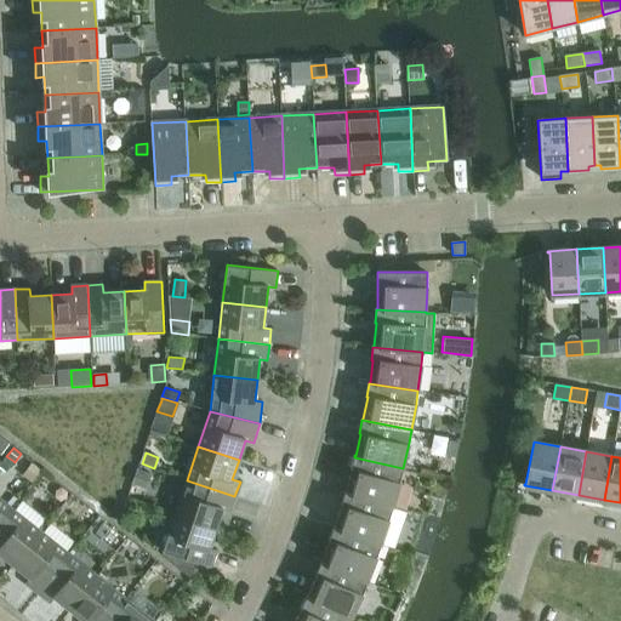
[(345,491),(345,493),(392,507),(400,482),(399,482),(403,468),(354,457),(351,469),(352,471),(346,491),(345,491)]
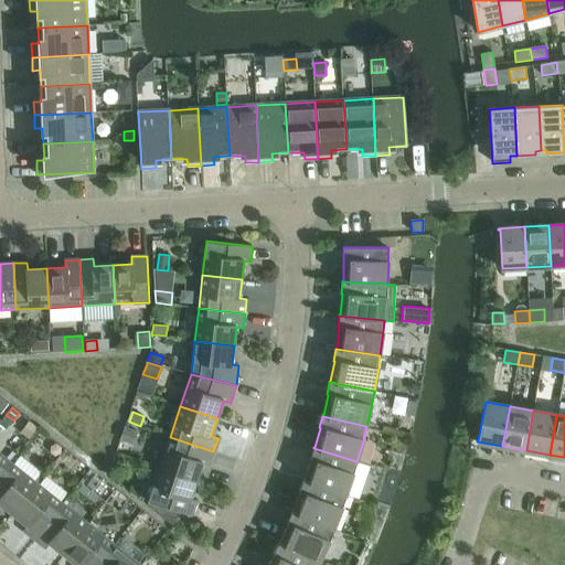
[(125,427),(120,440),(132,445),(137,432),(125,427)]
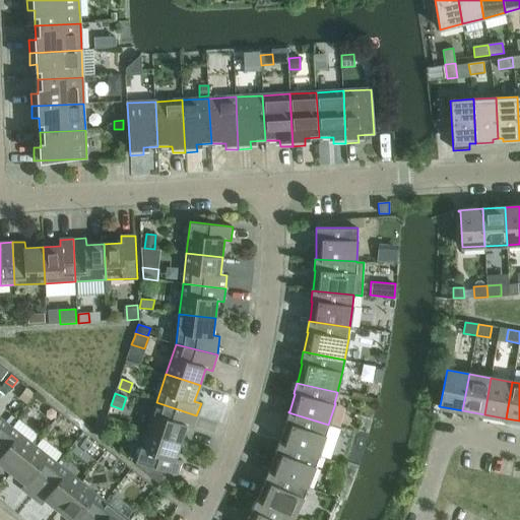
[(156,402),(146,431),(181,443),(186,426),(192,428),(196,415),(156,402)]
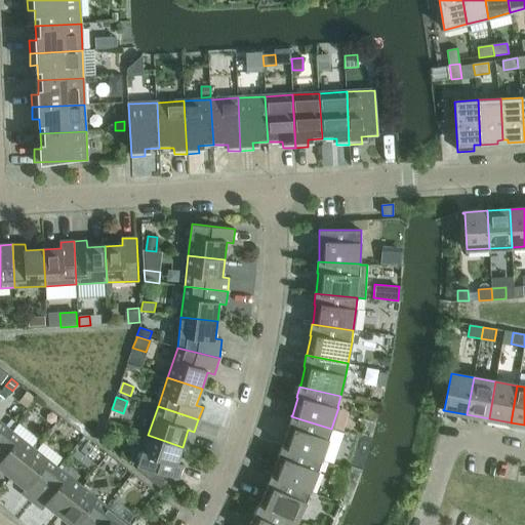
[(282,445),(282,446),(322,460),(329,439),(331,429),(291,416),(288,428),(289,428),(283,445),(282,445)]
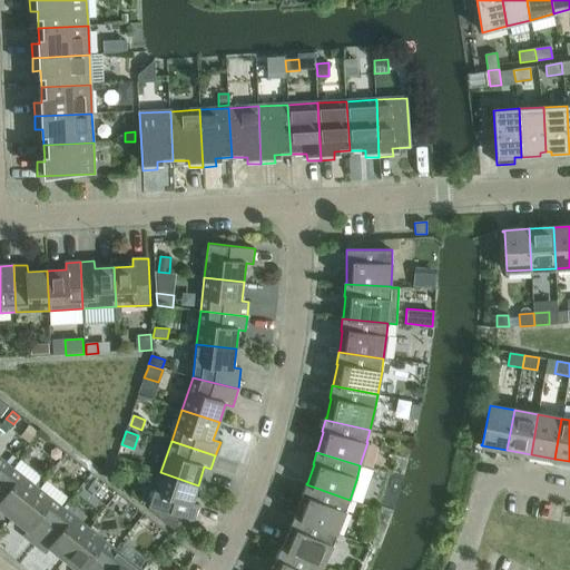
[(0,458),(0,480),(11,467),(0,458)]
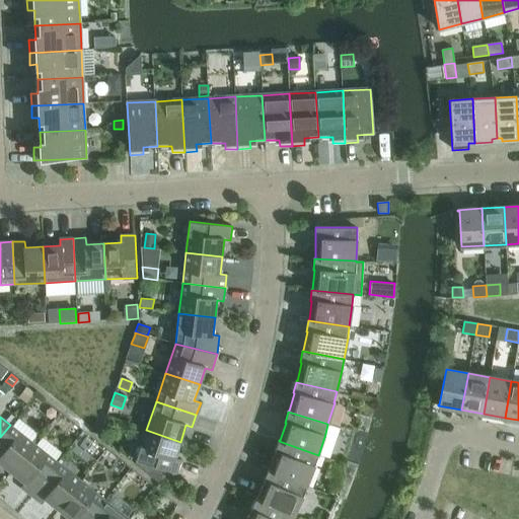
[(10,425),(0,437),(0,462),(11,472),(34,444),(10,425)]
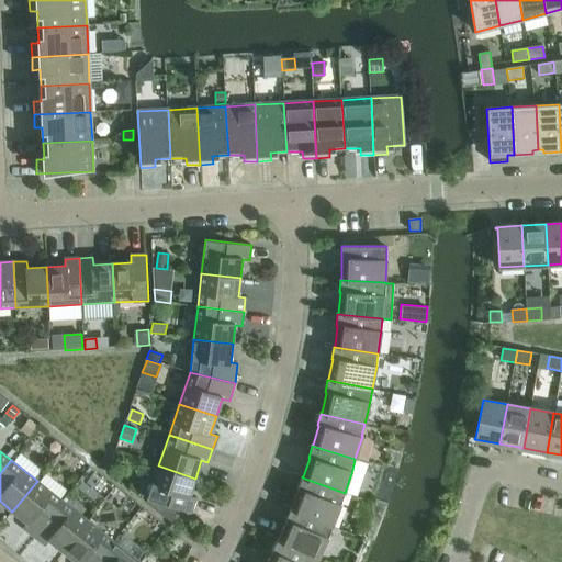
[(195,479),(158,465),(147,498),(191,513),(195,498),(189,496),(195,479)]
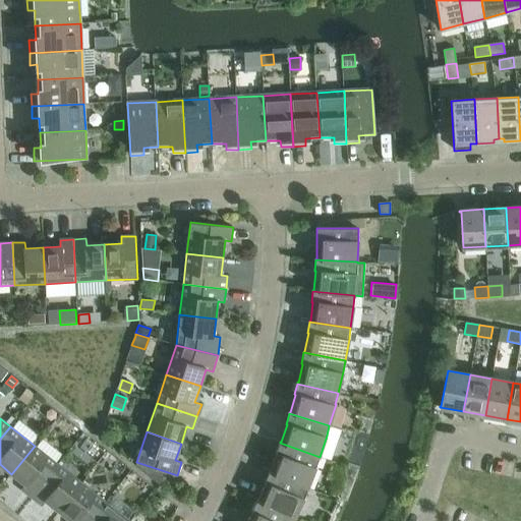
[(269,471),(269,472),(307,487),(315,467),(320,457),(280,443),(276,454),(277,454),(270,471),(269,471)]
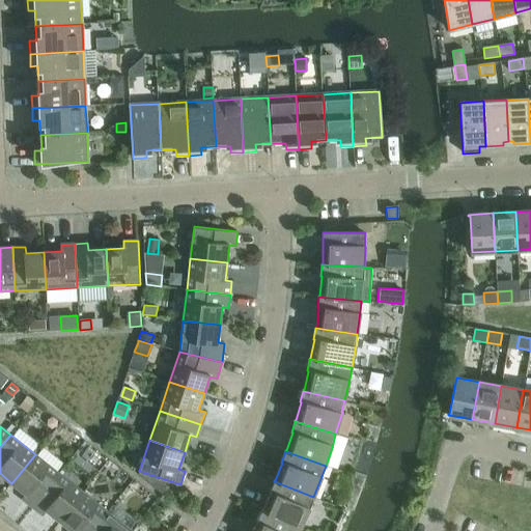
[(35,454),(11,483),(26,494),(22,499),(32,507),(59,473),(35,454)]
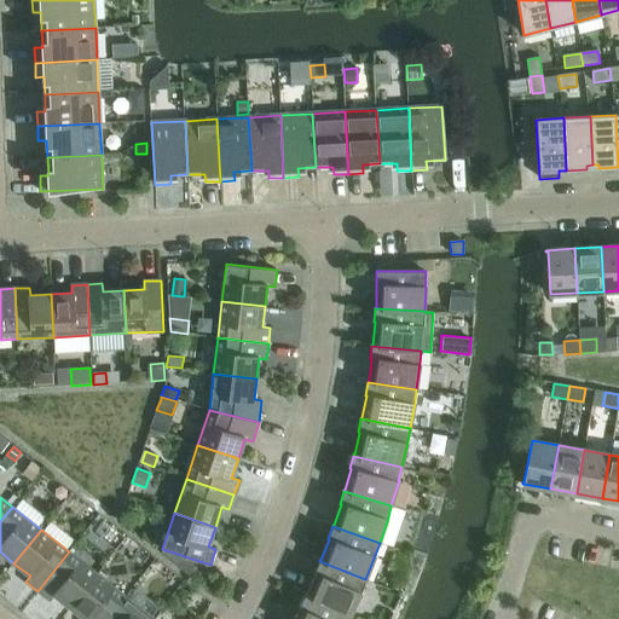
[(69,551),(38,591),(50,601),(55,595),(70,608),(97,574),(69,551)]
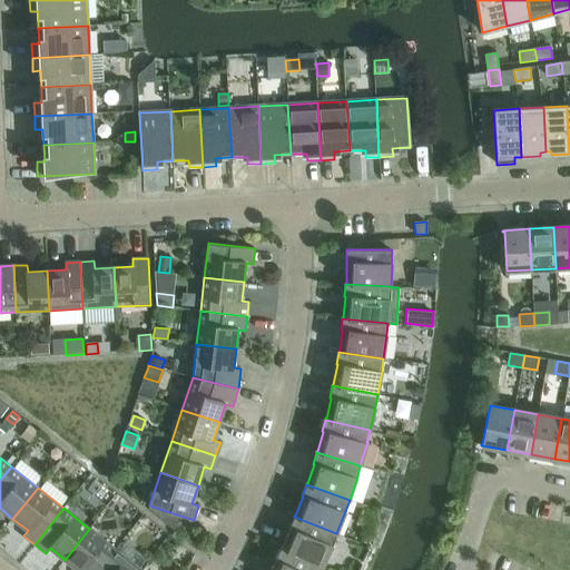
[(282,547),(281,549),(323,567),(333,544),(332,544),(336,533),(294,517),(290,528),(291,529),(283,547),(282,547)]
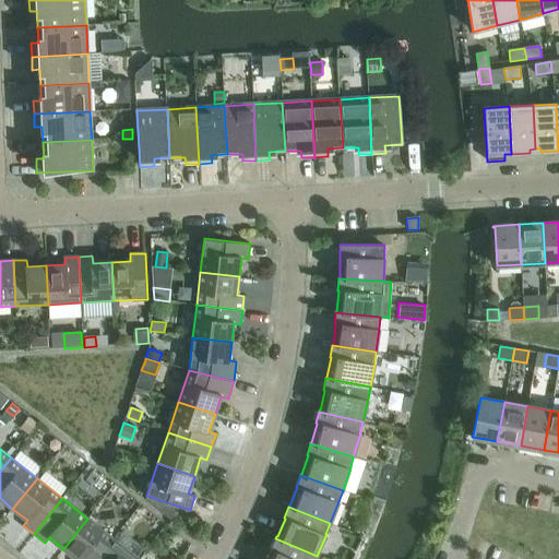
[(87,519),(63,549),(75,558),(97,558),(114,539),(87,519)]
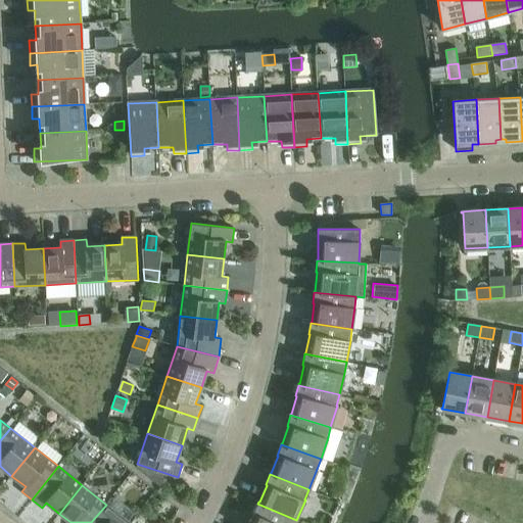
[(294,522),(296,520),(257,504),(252,514),(253,514),(248,522),(294,522)]
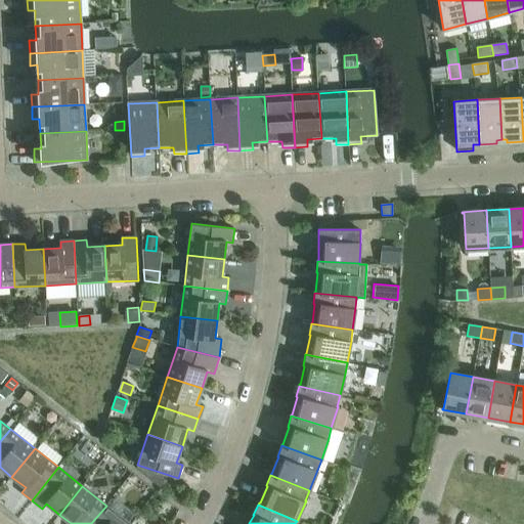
[(130,523),(106,506),(91,523),(130,523)]
